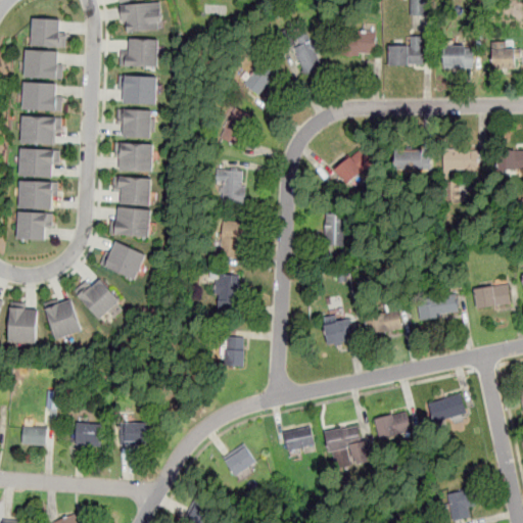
[(162,0),(121,5),(123,19),(127,21),(129,31),(164,28),(162,0)]
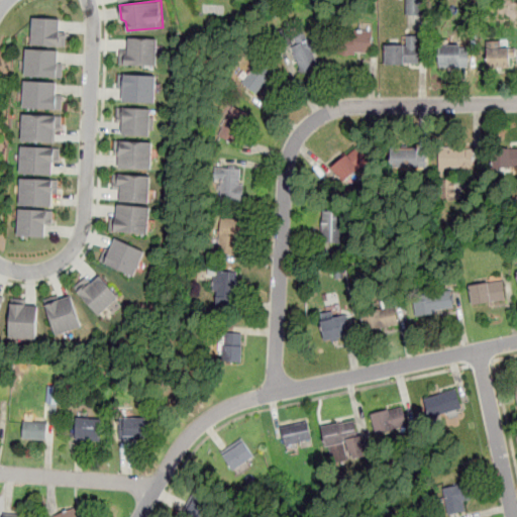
[(423,14),(423,0),(406,0),(406,14),(423,14)]
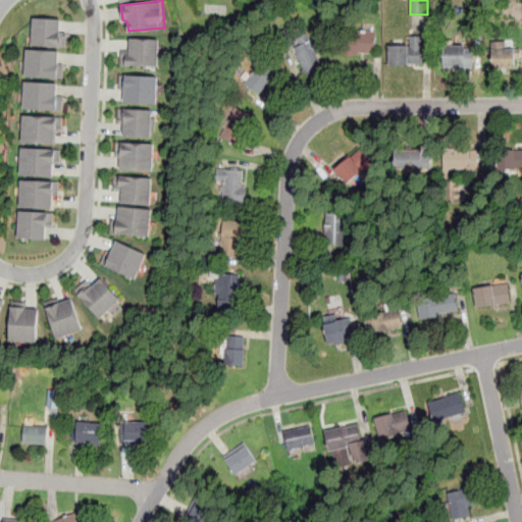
[(34,17),(32,45),(65,46),(67,33),(61,31),(60,17),(34,17)]
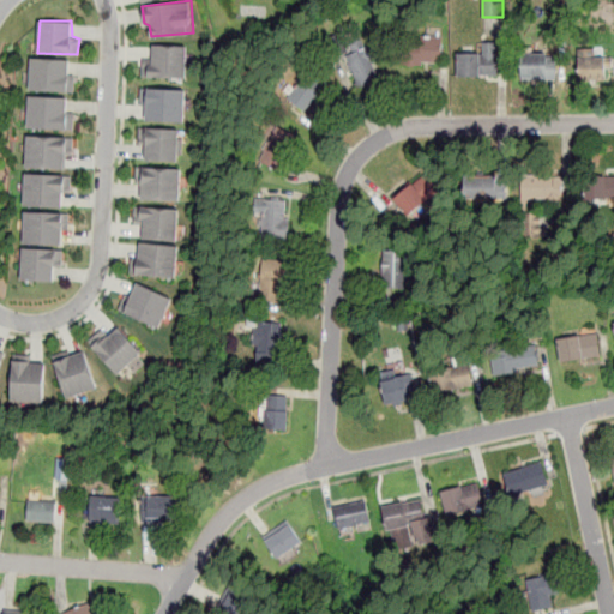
[(401,64),(443,64),(443,38),(401,38),(401,64)]
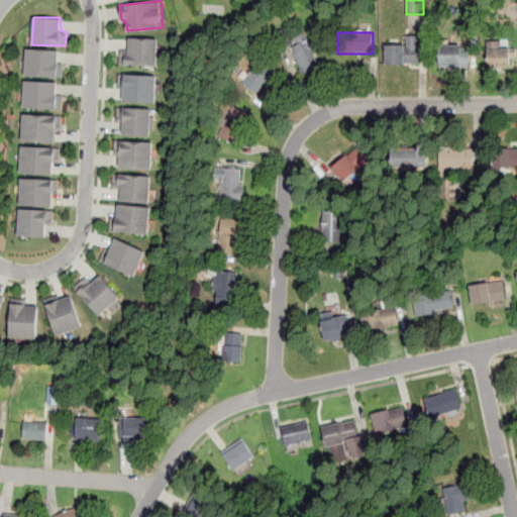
[(419,64),(419,35),(407,35),(407,44),(385,44),(385,64),(419,64)]
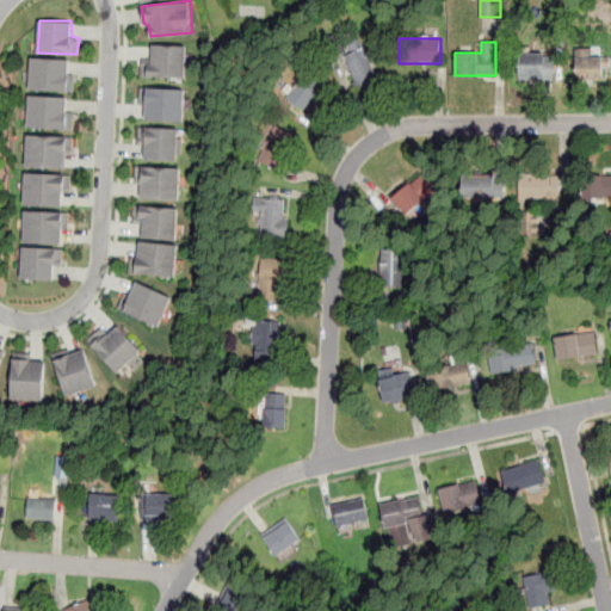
[(141,75),(186,76),(187,44),(152,43),(153,59),(141,59),(141,75)]
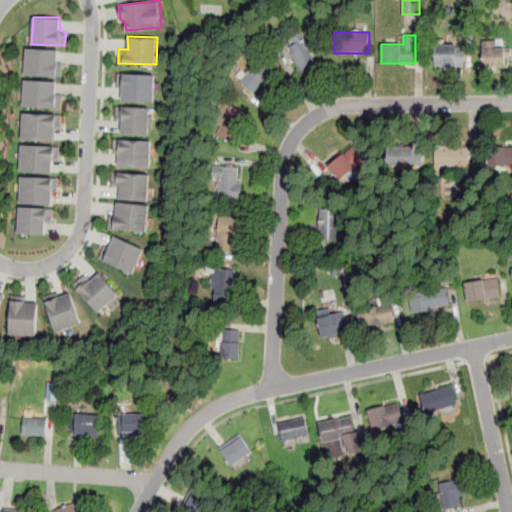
[(297,75),(319,68),(309,39),(287,46),(297,75)]
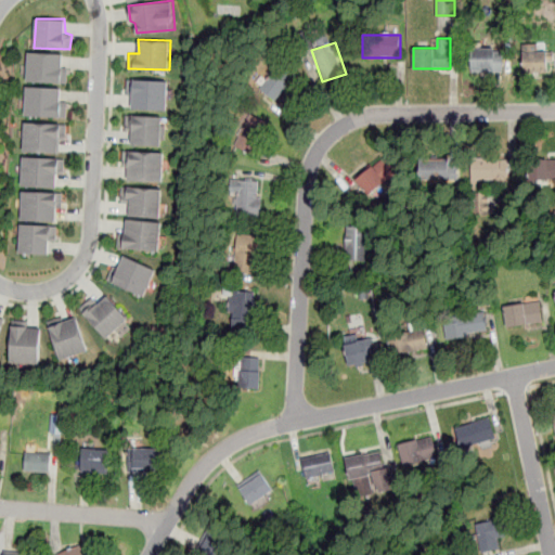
[(470,49),(470,73),(500,73),(500,49),(470,49)]
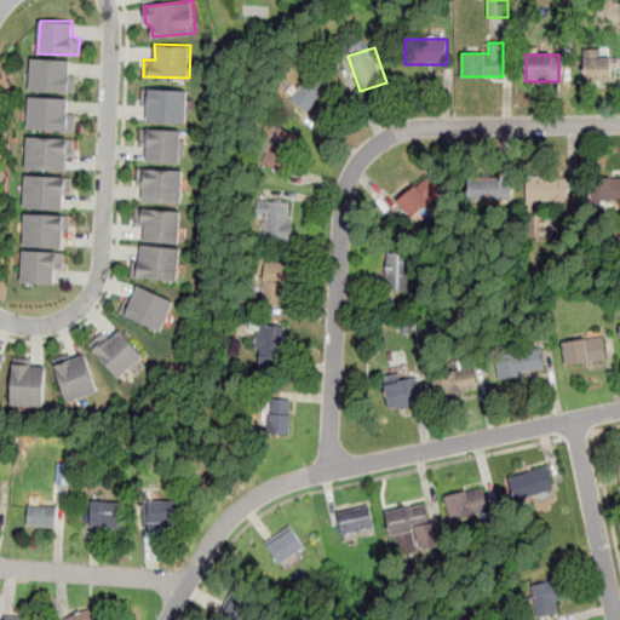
[(584,57),(584,82),(613,82),(613,57),(584,57)]
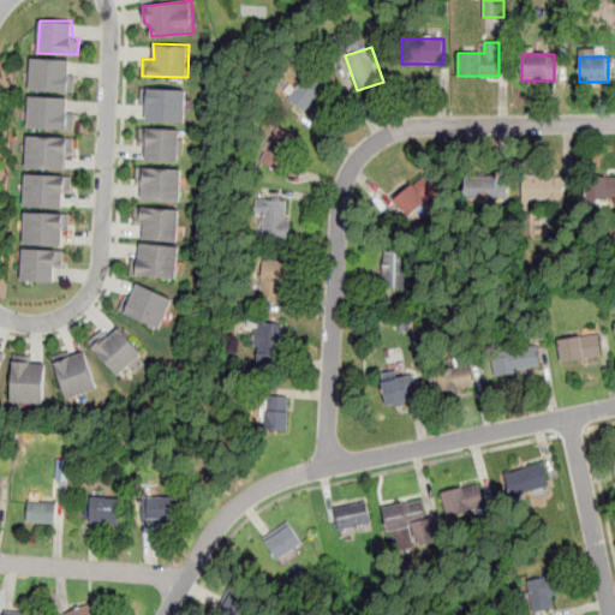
[(31,58),(71,59),(70,75),(75,76),(75,91),(67,93),(29,90),(31,58)]
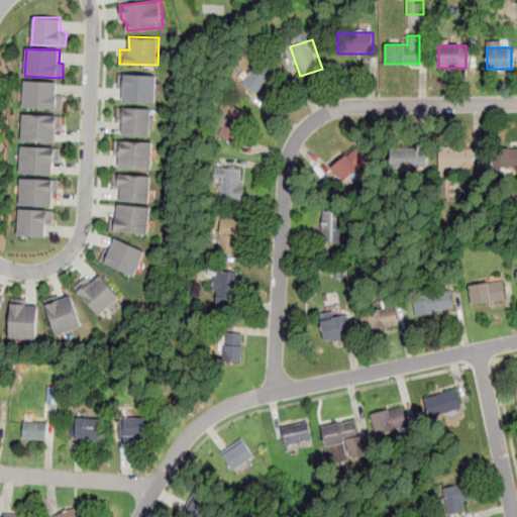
[(279,73),(262,60),(242,84),(260,97),(279,73)]
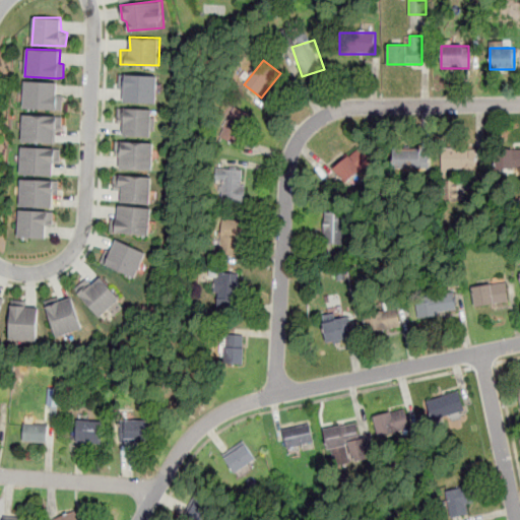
[(119,87),(123,88),(124,91),(124,102),(156,102),(156,76),(119,74),(119,87)]
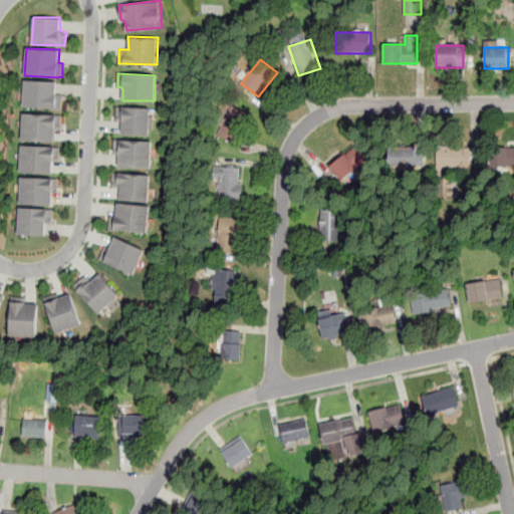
[(23,80),(56,81),(56,94),(63,95),(62,107),(55,108),(24,107),(23,80)]
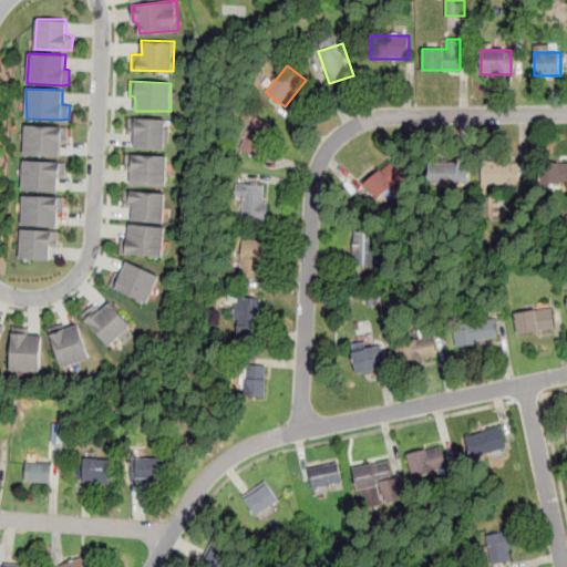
[(239,152),(264,158),(274,122),(249,115),(239,152)]
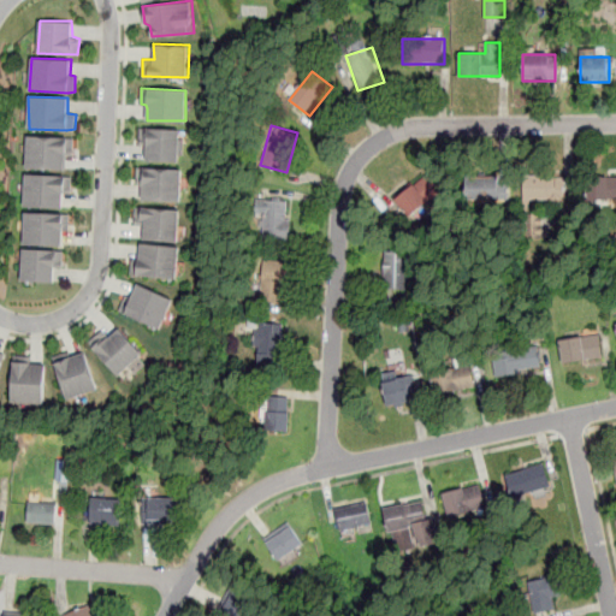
[(138,144),(144,144),(147,148),(146,160),(179,163),(179,129),(140,126),(138,144)]
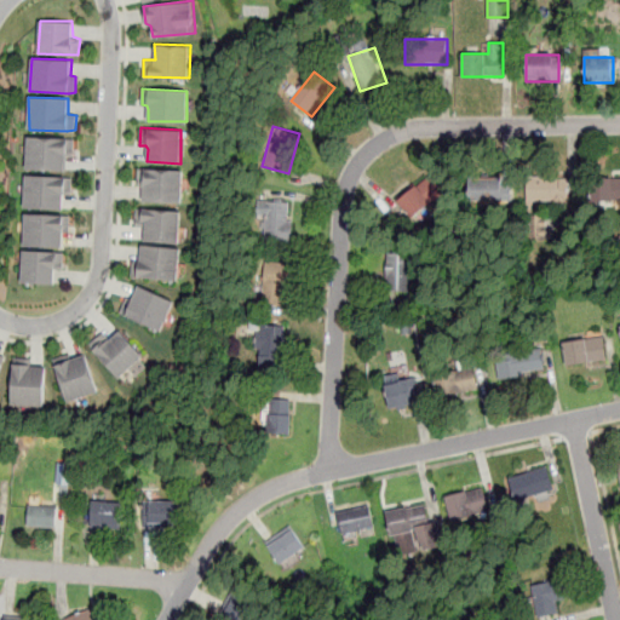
[(28,137),(27,168),(65,170),(67,158),(74,156),(74,139),(69,137),(28,137)]
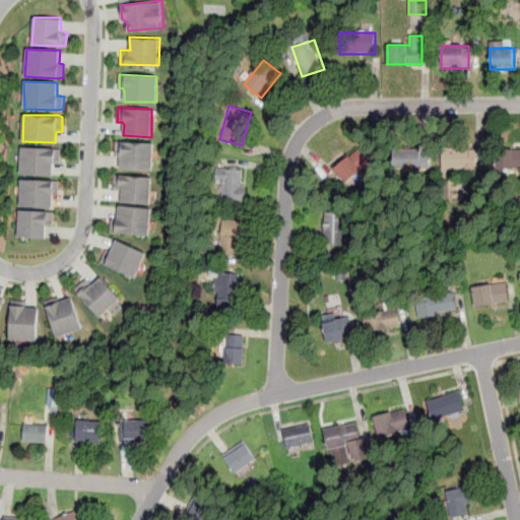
[(119,168),(152,170),(154,143),(116,141),(115,155),(119,155),(120,158),(119,168)]
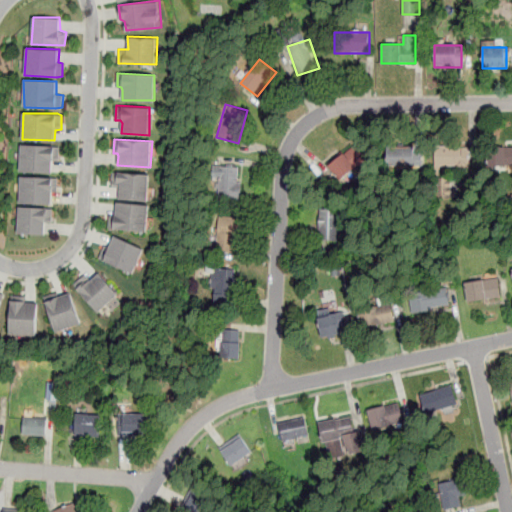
[(328,165),(341,180),(367,158),(354,143),(328,165)]
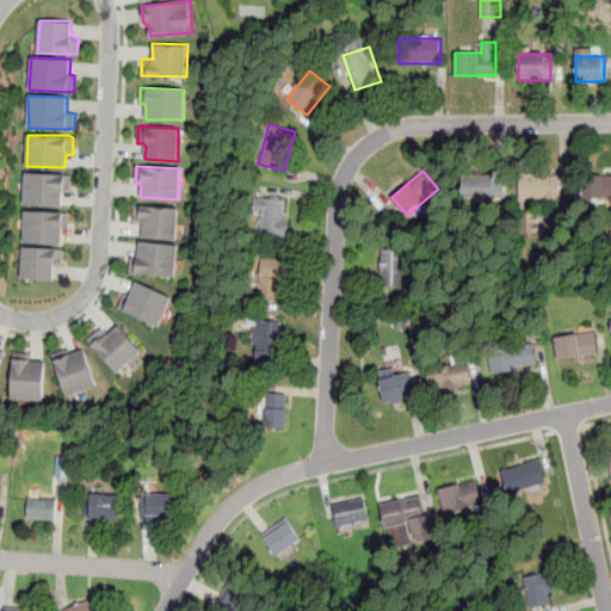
[(25,172),(24,204),(62,207),(63,191),(71,191),(72,174),(25,172)]
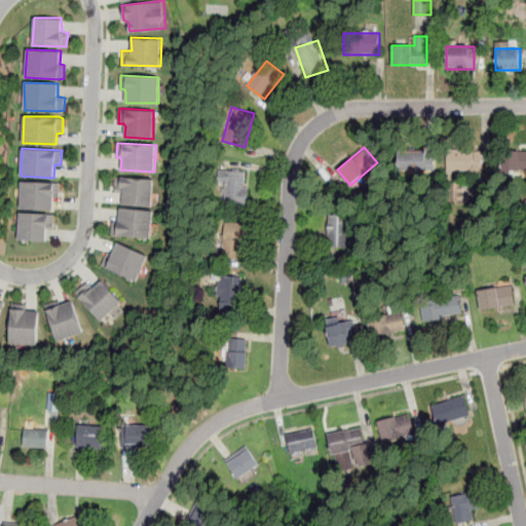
[(433,172),(433,151),(398,151),(398,172),(433,172)]
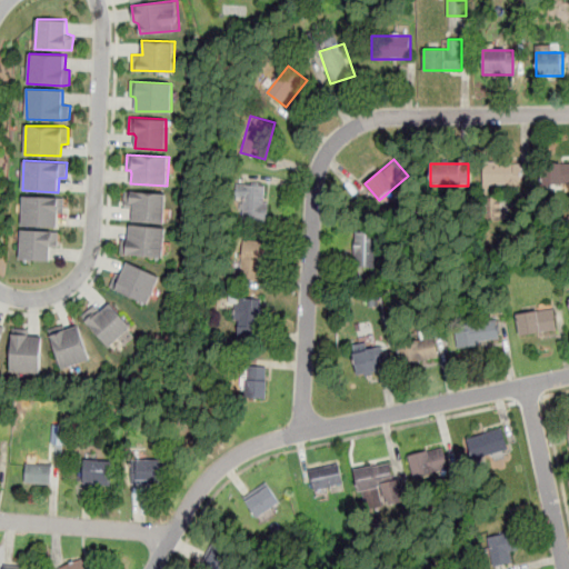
[(483,163),(483,187),(523,187),(523,163),(483,163)]
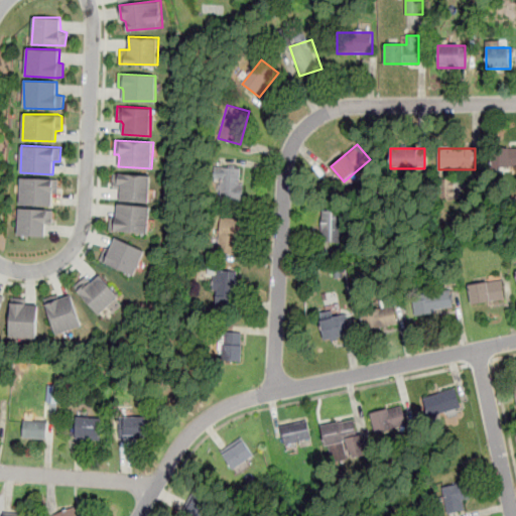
[(515,148),(491,148),(491,169),(515,169),(515,148)]
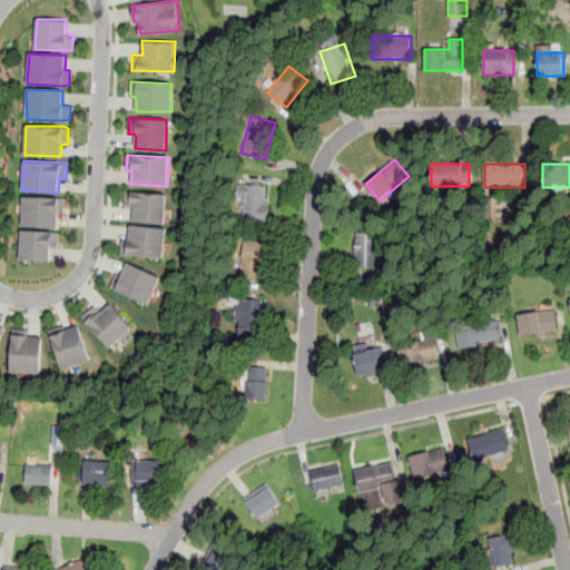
[(267,186),(238,186),(238,223),(267,223),(267,186)]
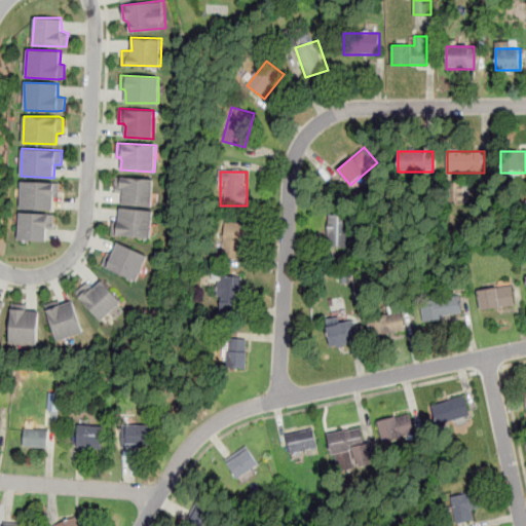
[(123,194),(121,192),(114,191),(115,176),(154,179),(152,205),(121,204),(123,194)]
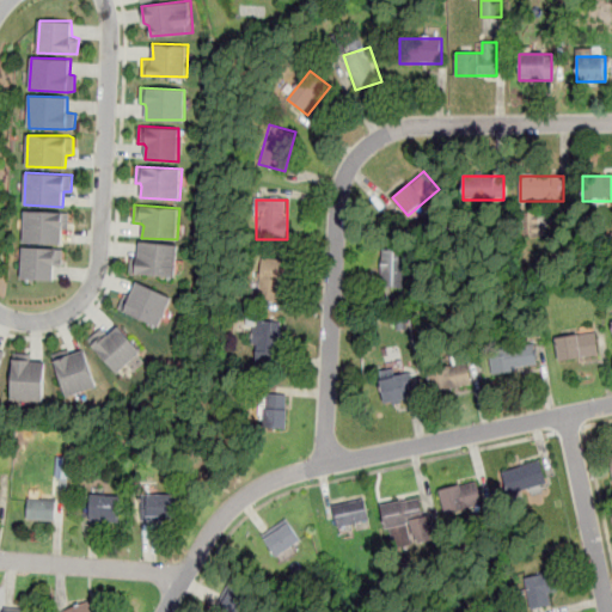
[(24,210),(24,242),(61,243),(63,228),(69,228),(69,212),(24,210)]
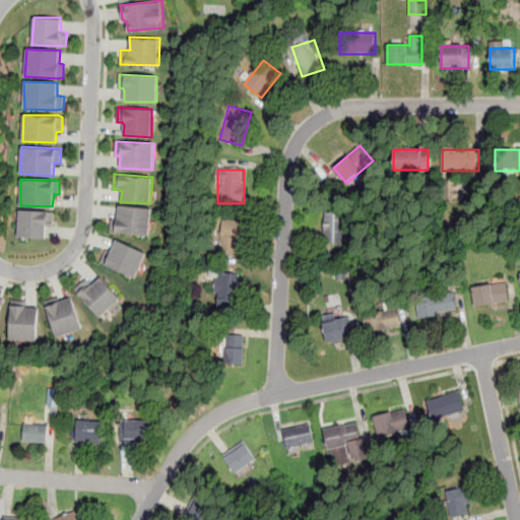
[(112,217),(117,218),(120,205),(152,208),(150,236),(110,232),(112,217)]
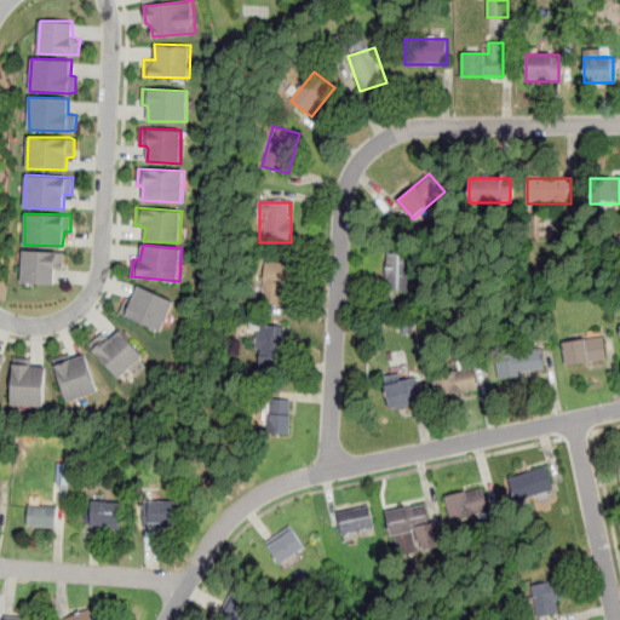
[(23,251),(63,252),(63,269),(57,269),(53,282),(21,282),(23,251)]
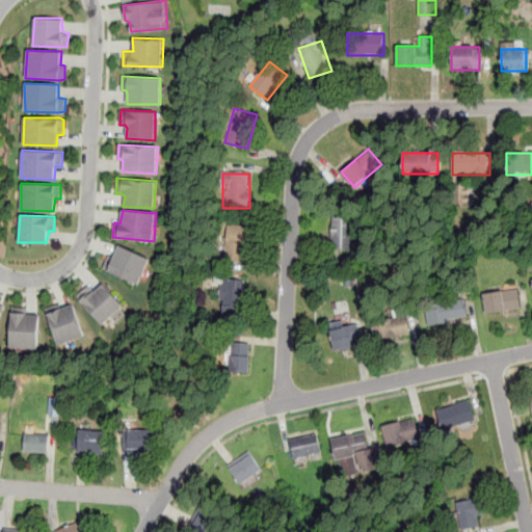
[(331,249),(354,249),(354,216),(331,216),(331,249)]
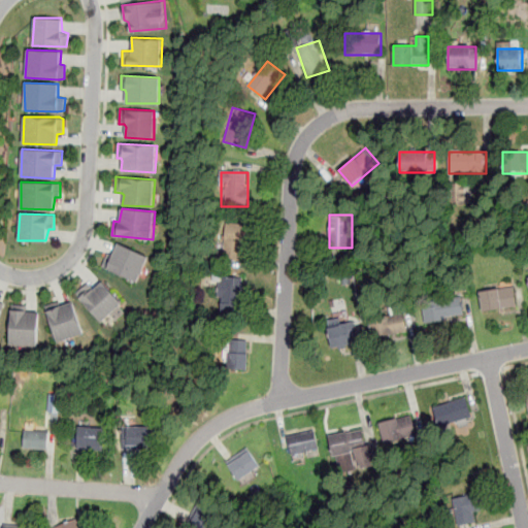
[(220,260),(244,260),(244,223),(220,223),(220,260)]
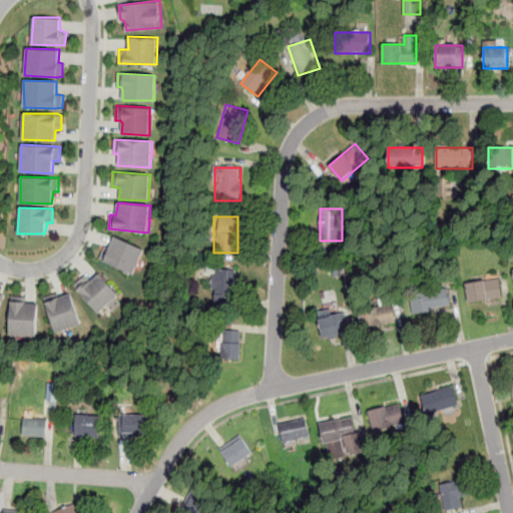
[(99,258),(133,274),(144,248),(114,235),(109,247),(105,245),(99,258)]
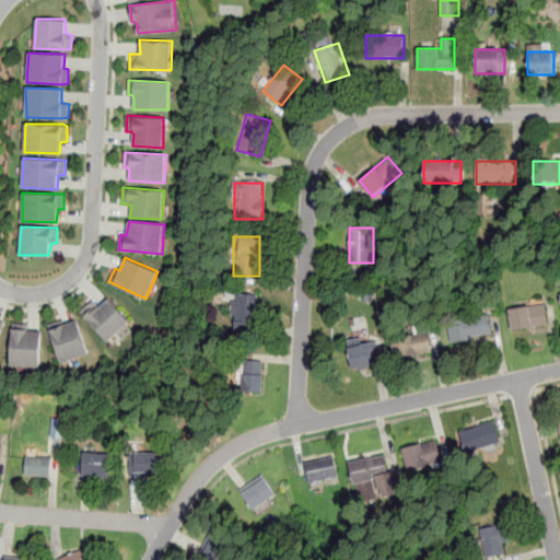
[(256,330),(256,293),(233,293),(233,330),(256,330)]
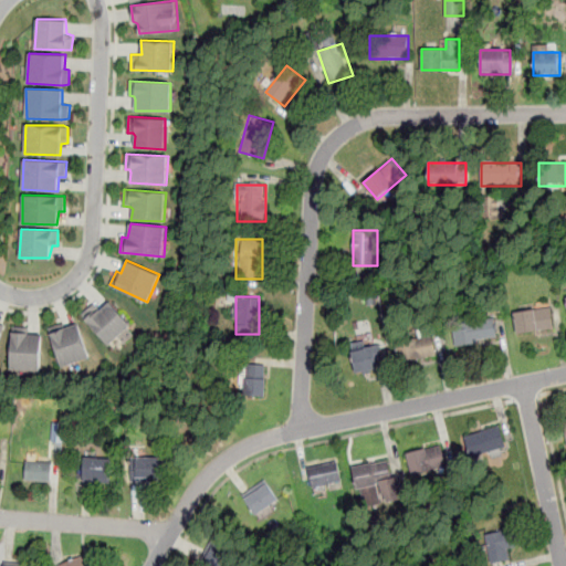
[(82,314),(108,344),(111,343),(117,348),(134,334),(128,329),(132,325),(109,302),(101,310),(94,305),(82,314)]
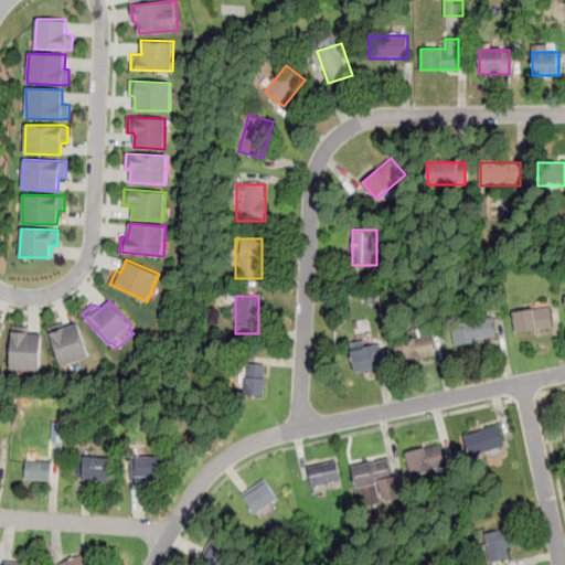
[(550,306),(512,311),(515,333),(553,328),(550,306)]
